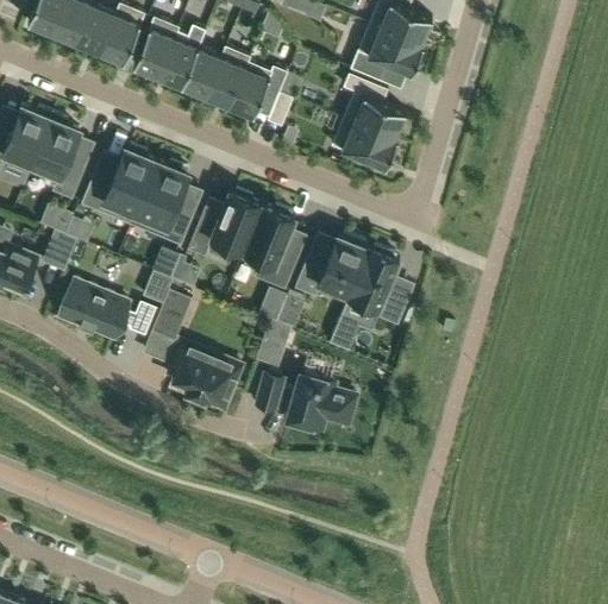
[(38,0),(30,24),(55,35),(68,0),(38,0)]
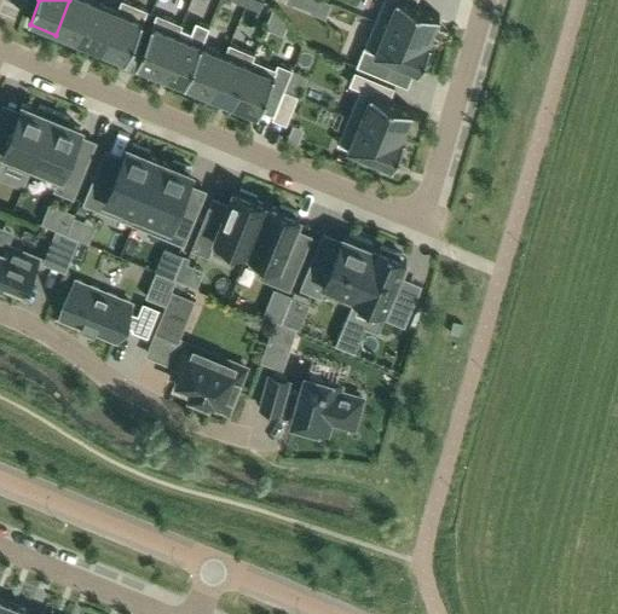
[(79,45),(96,4),(85,0),(69,0),(56,35),(79,45)]
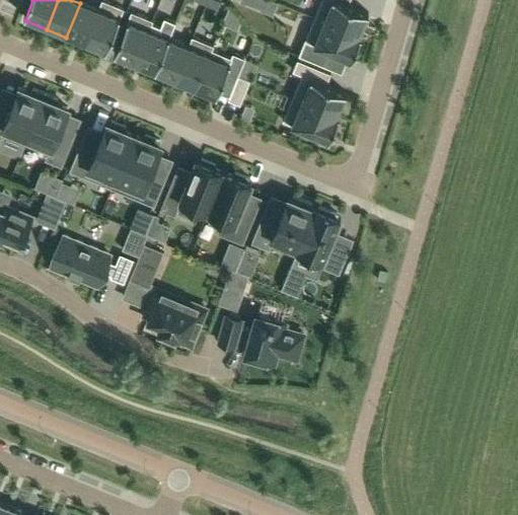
[(197,0),(196,4),(207,8),(210,0),(209,0),(197,0)]
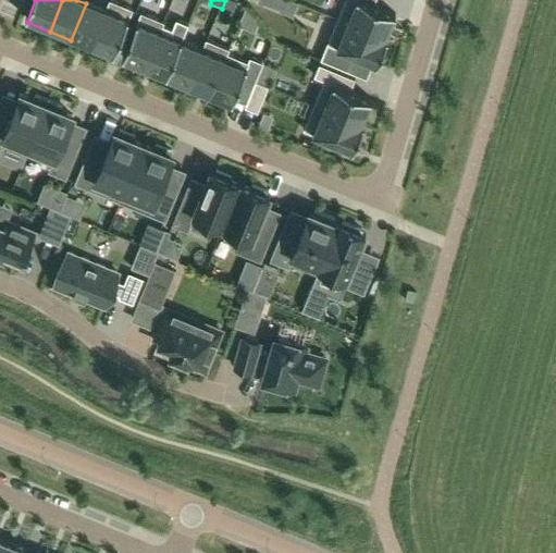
[(225,0),(222,9),(234,14),(237,5),(225,0)]
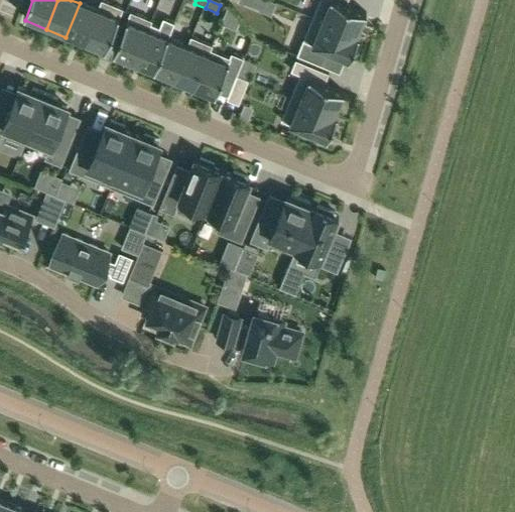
[(254,0),(241,0),(239,6),(250,10),(254,0)]
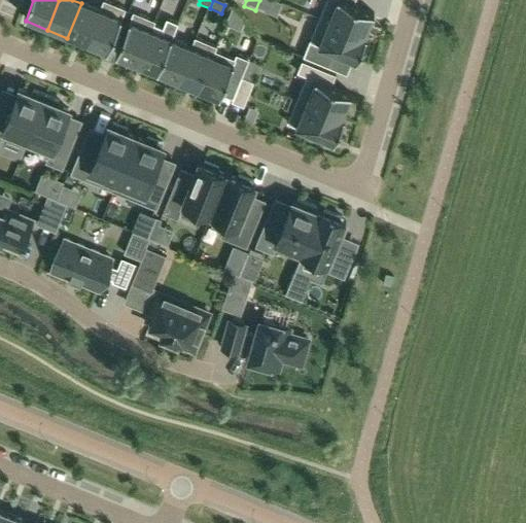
[(328,0),(320,22),(365,40),(365,39),(375,16),(354,8),(357,0),(328,0)]
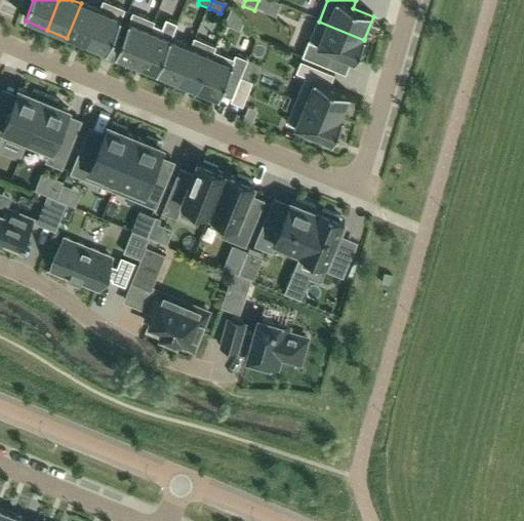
[(81,3),(67,38),(86,45),(101,11),(81,3)]
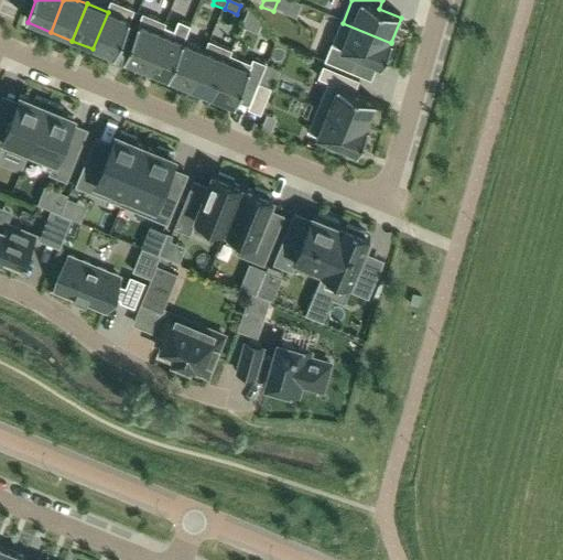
[(108,12),(93,49),(117,58),(136,12),(112,3),(108,12)]
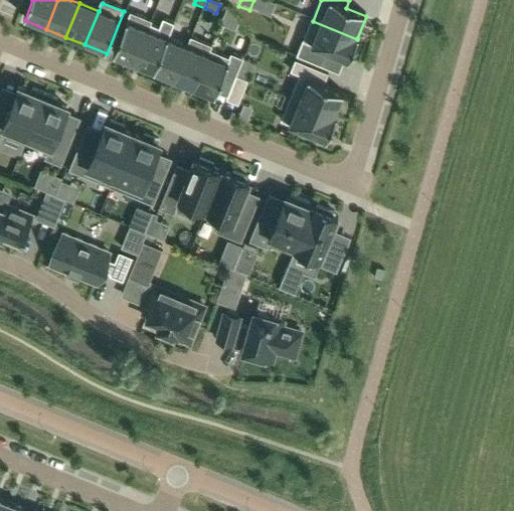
[(149,32),(151,27),(153,23),(132,14),(114,56),(135,65),(149,32)]
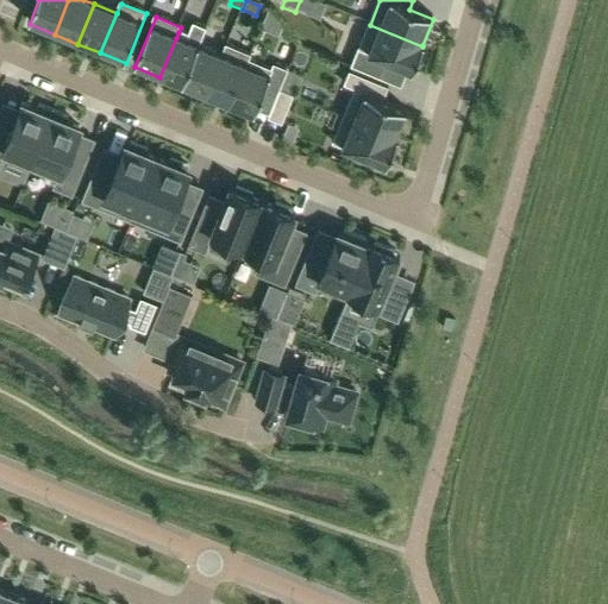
[(176,38),(160,77),(183,87),(200,48),(206,31),(193,25),(188,36),(179,32),(176,38)]
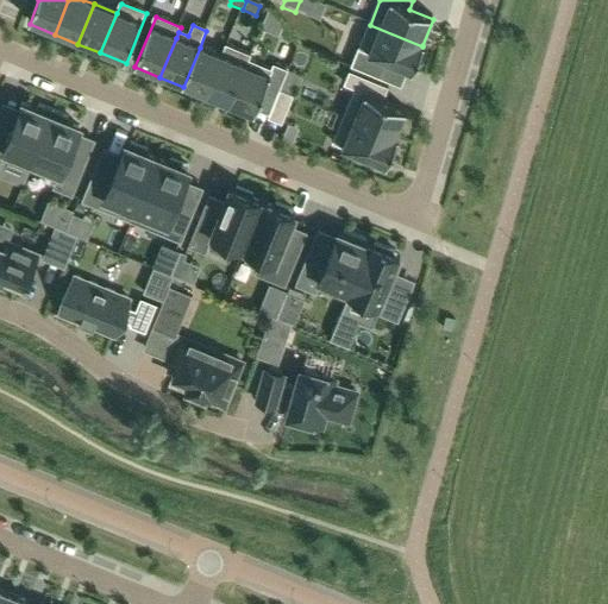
[(425,46),(422,45),(422,46),(370,25),(358,52),(351,69),(380,81),(387,64),(409,73),(413,75),(425,46)]
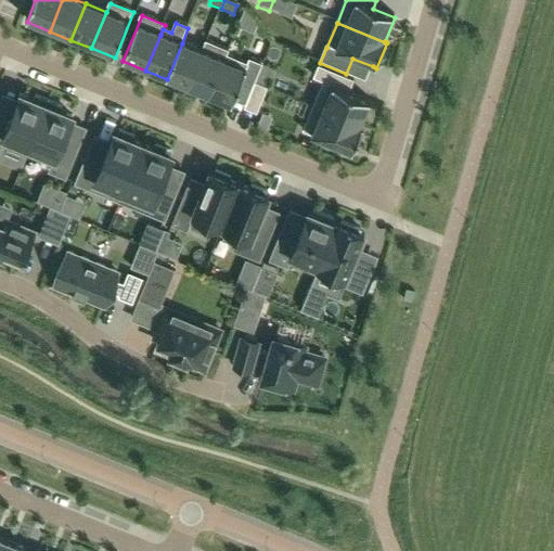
[(204,52),(189,88),(210,97),(227,56),(228,56),(230,52),(206,42),(203,52),(204,52)]
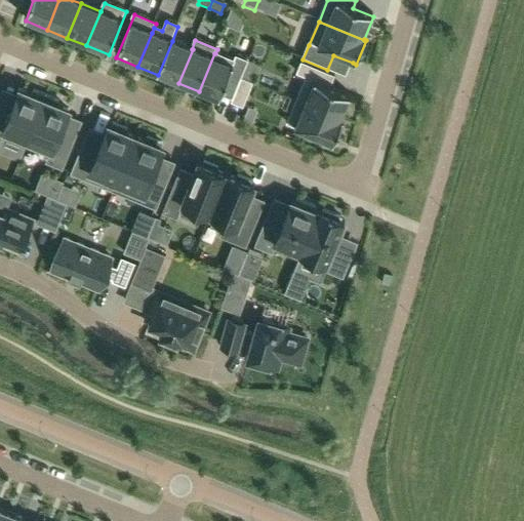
[(193,49),(192,49),(172,41),(158,75),(178,83),(193,49)]
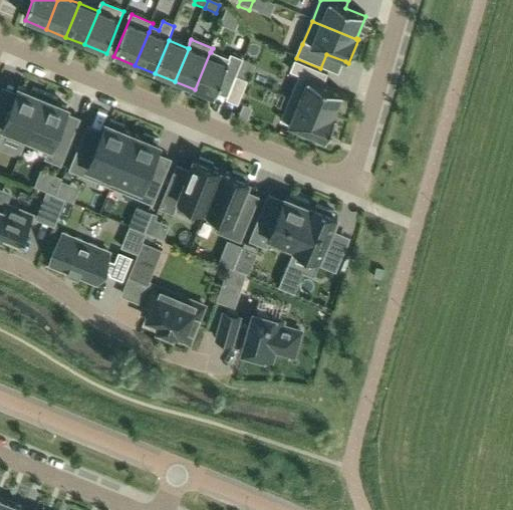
[(231,60),(211,52),(210,52),(195,89),(216,98),(217,94),(225,76),(236,81),(237,78),(244,61),(233,56),(231,60)]
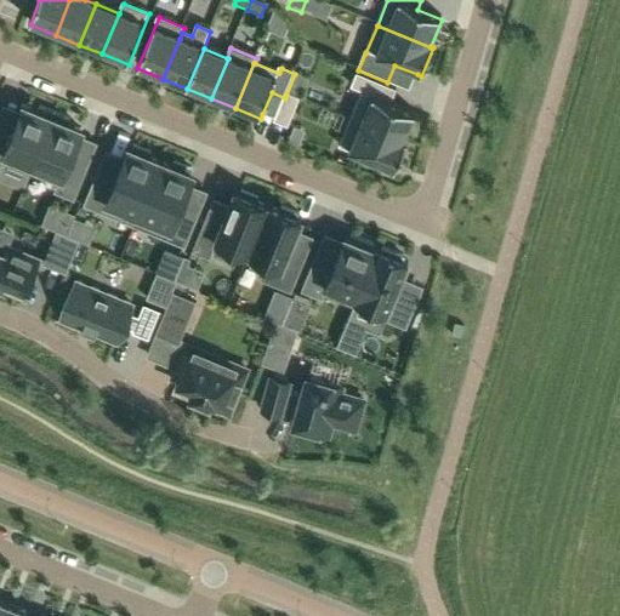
[(404,143),(405,142),(416,115),(391,104),(397,92),(357,75),(352,89),(363,93),(351,121),(404,143)]
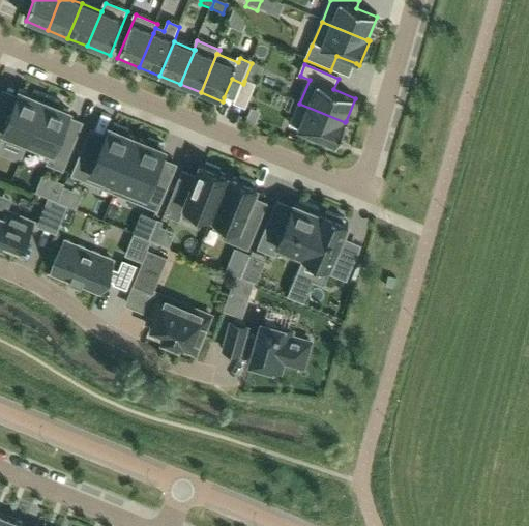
[(256,86),(244,81),(243,84),(234,106),(245,111),(256,86)]
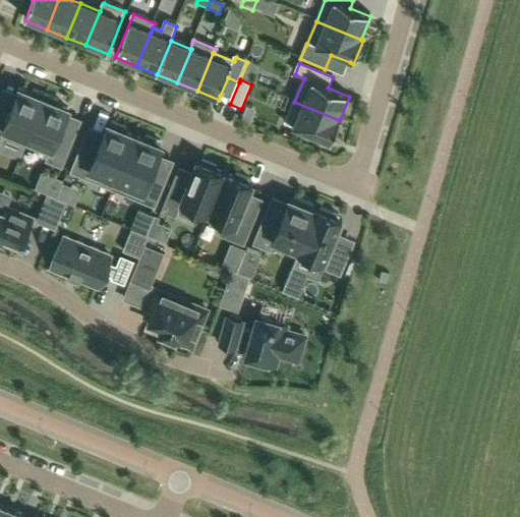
[(3,137),(26,147),(47,98),(35,92),(33,97),(20,92),(9,118),(0,114),(0,142),(3,137)]
